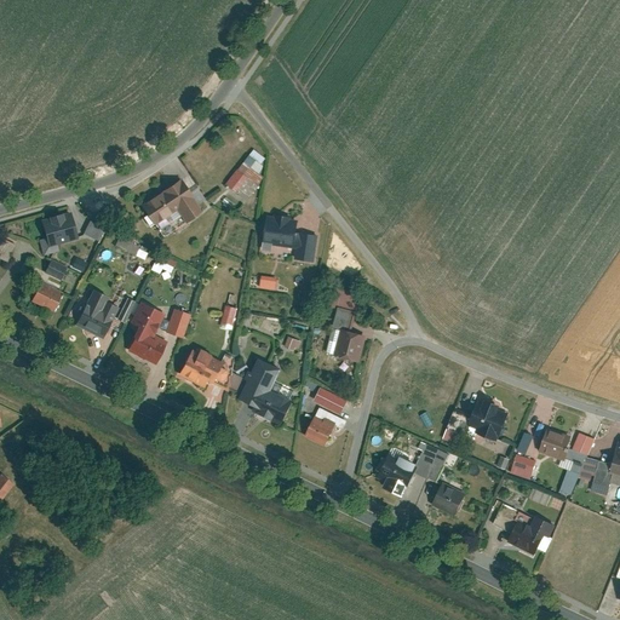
[(267,177),(262,173),(268,166),(264,164),(269,158),(256,148),(230,184),(251,200),(267,177)]
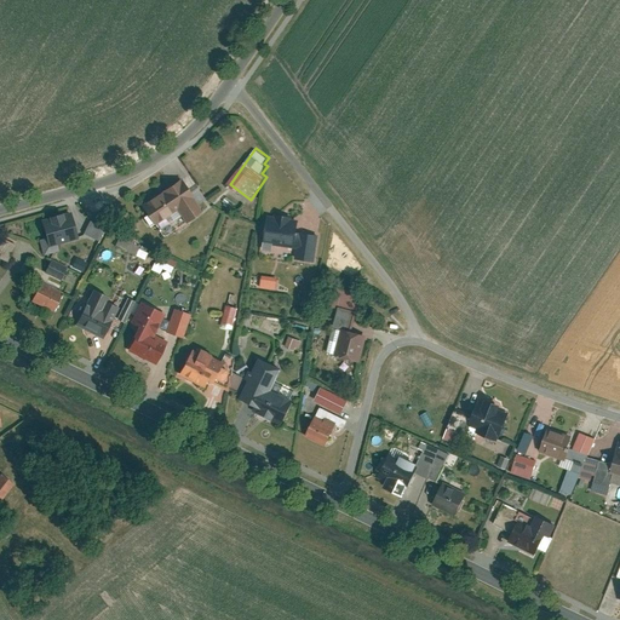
[(179,174),(139,202),(156,227),(196,197),(179,174)]
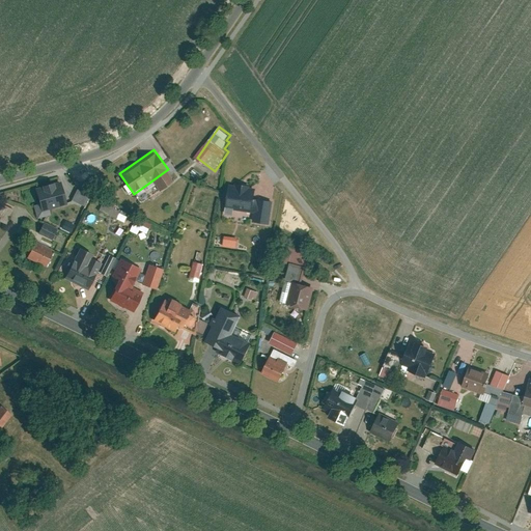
[(34,188),(42,210),(65,202),(59,180),(34,188)]
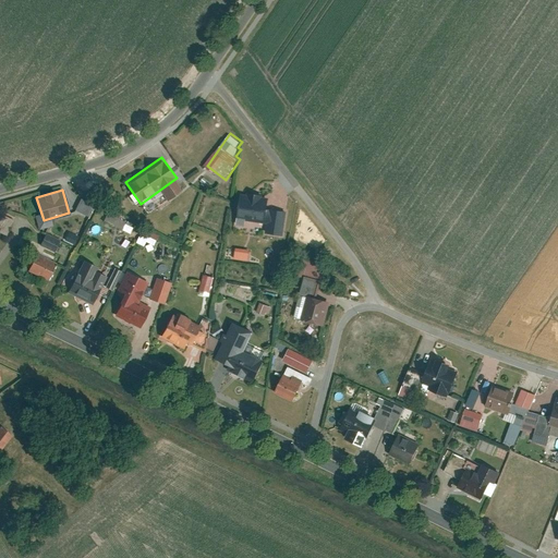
[(241,193),(237,217),(263,221),(265,206),(267,197),(241,193)]
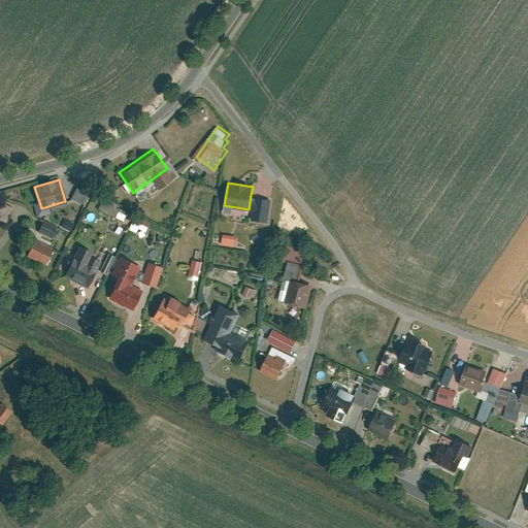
[(74,199),(88,204),(92,192),(78,188),(74,199)]
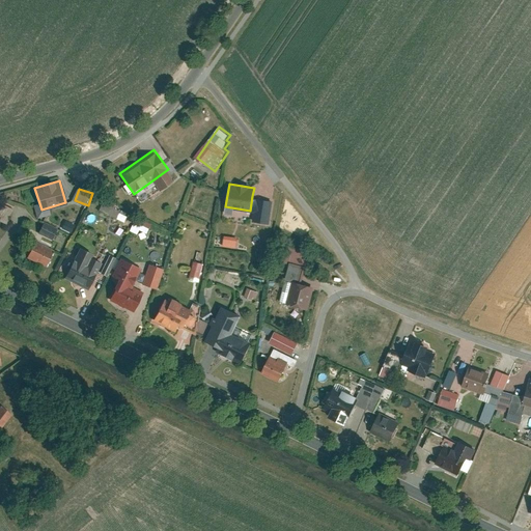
[(274,198),(252,196),(251,217),(273,219),(274,198)]
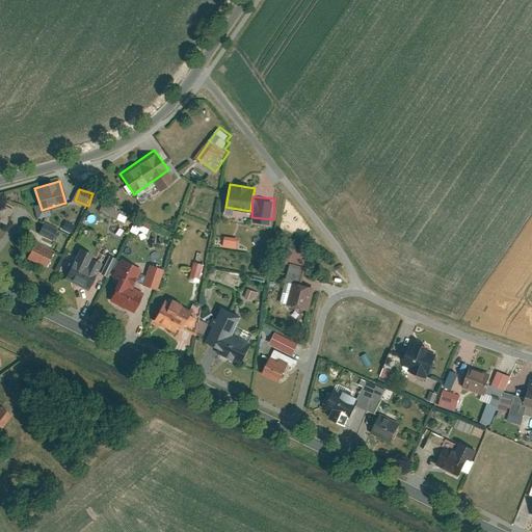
[(100,210),(126,222),(129,214),(104,202),(100,210)]
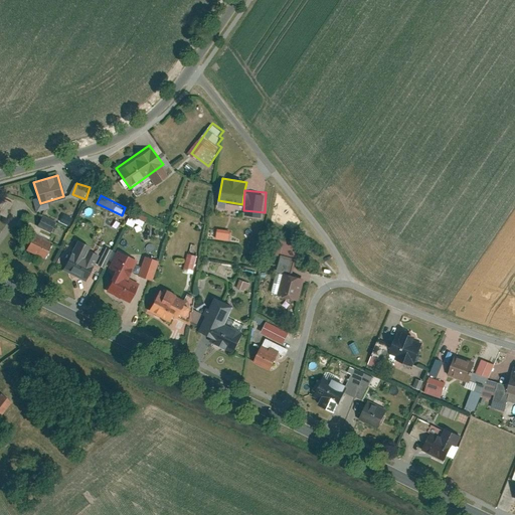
[(144,226),(146,220),(131,214),(127,224),(135,227),(137,223),(144,226)]
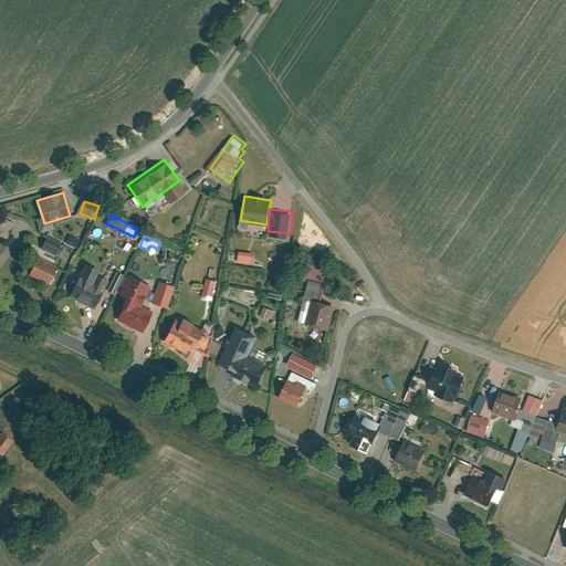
[(59,255),(65,244),(50,237),(44,248),(59,255)]
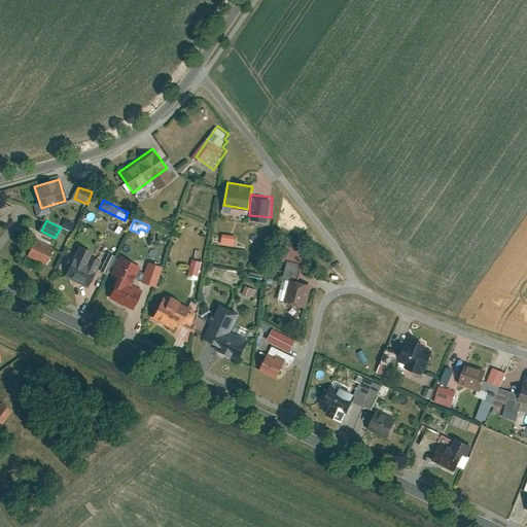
[(224,245),(239,245),(239,235),(224,234),(224,245)]
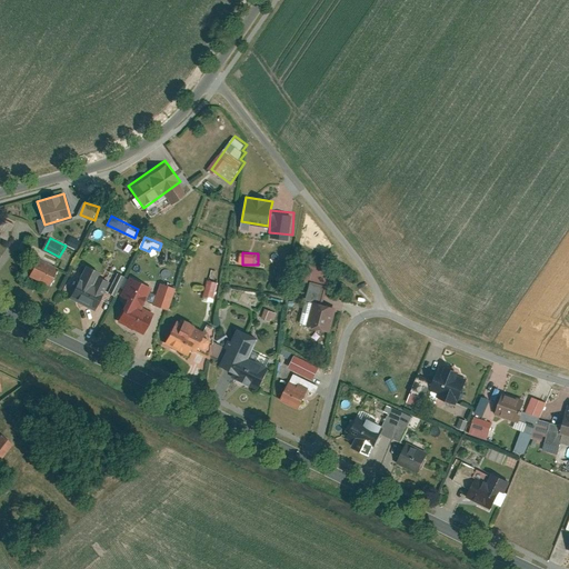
[(29,272),(50,285),(59,270),(37,258),(29,272)]
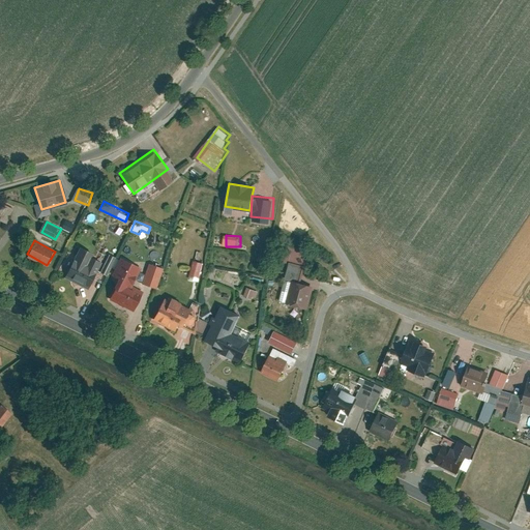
[(61,272),(87,287),(101,261),(76,246),(61,272)]
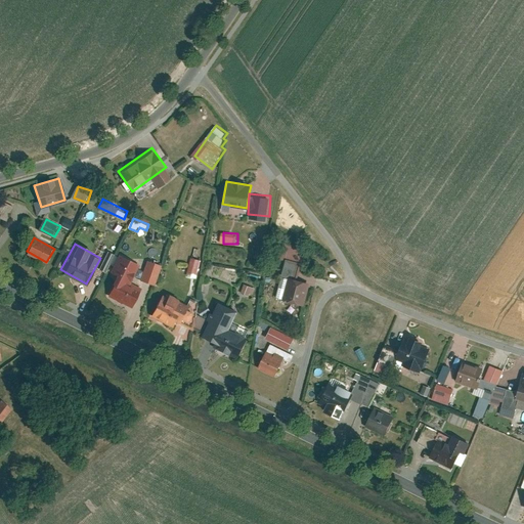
[(121,254),(112,270),(129,280),(138,264),(121,254)]
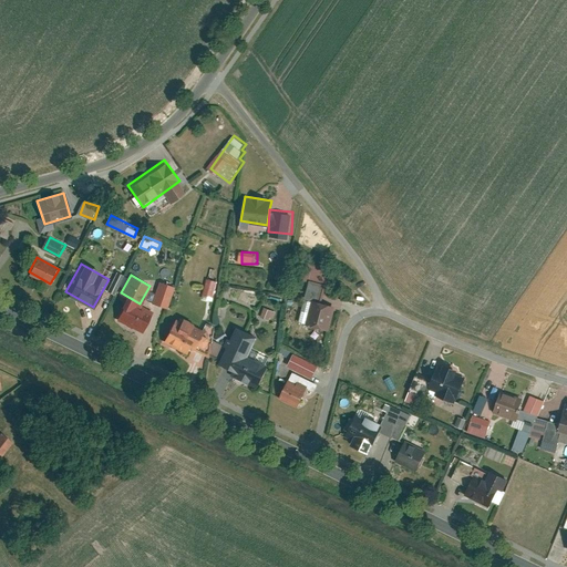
[(204,297),(215,299),(219,281),(208,278),(204,297)]
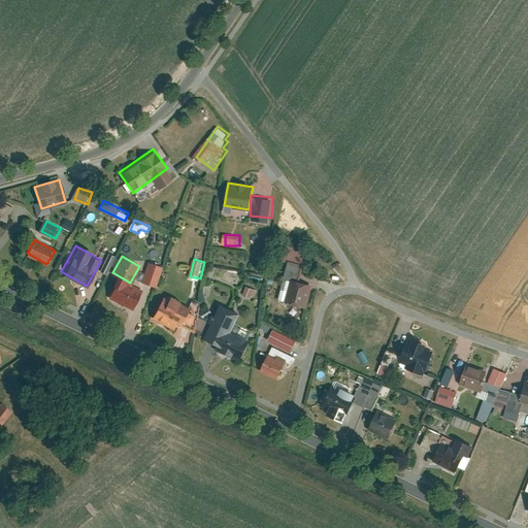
[(144,284),(160,287),(164,265),(150,262),(144,284)]
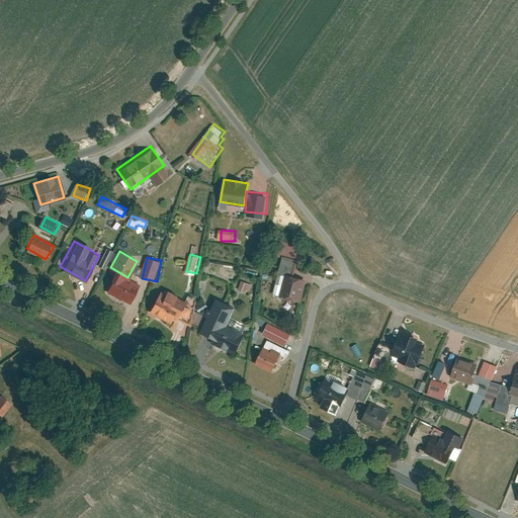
[(280,298),(301,305),(309,280),(293,276),(297,261),(283,258),(274,295),(281,296),(280,298)]
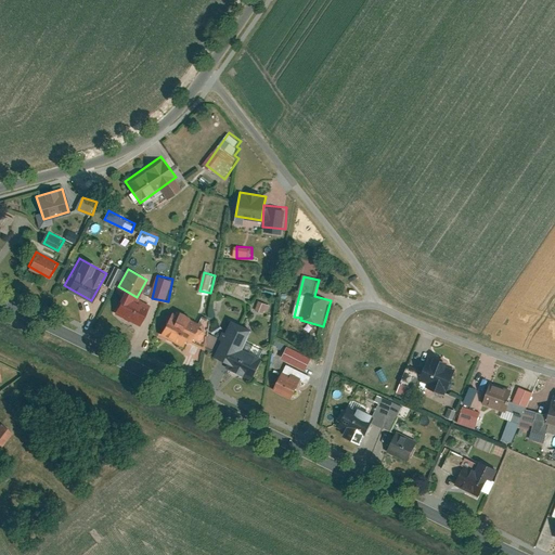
[(106,307),(139,325),(150,305),(137,297),(118,286),(106,307)]
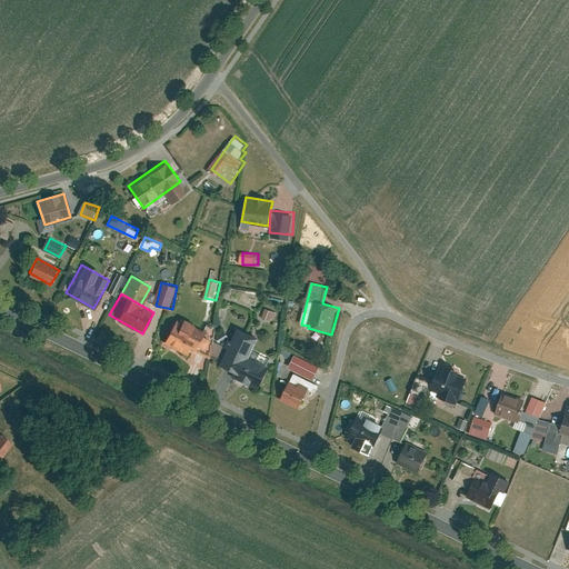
[(275,321),(278,312),(267,309),(263,318),(275,321)]
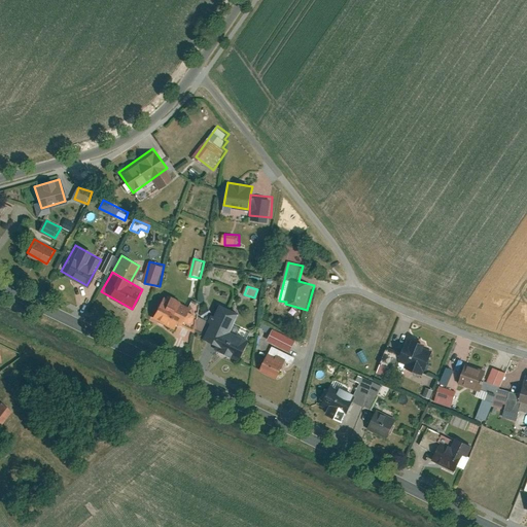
[(152,314),(179,329),(188,313),(162,297),(152,314)]
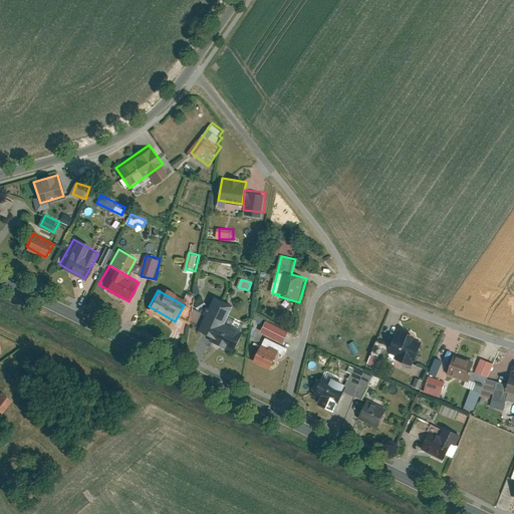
[(192,328),(215,341),(224,326),(236,305),(213,292),(192,328)]
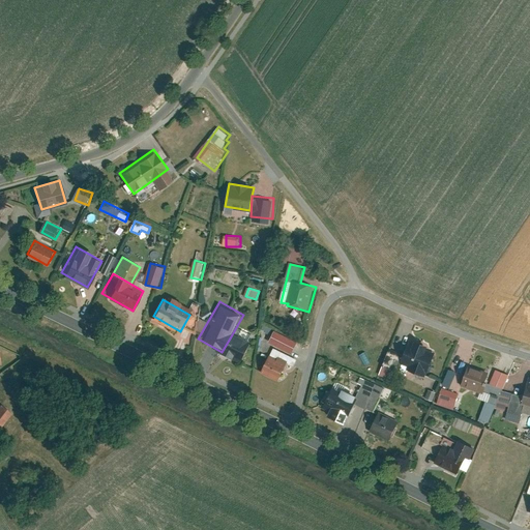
[(274,330),(269,341),(290,353),(296,343),(274,330)]
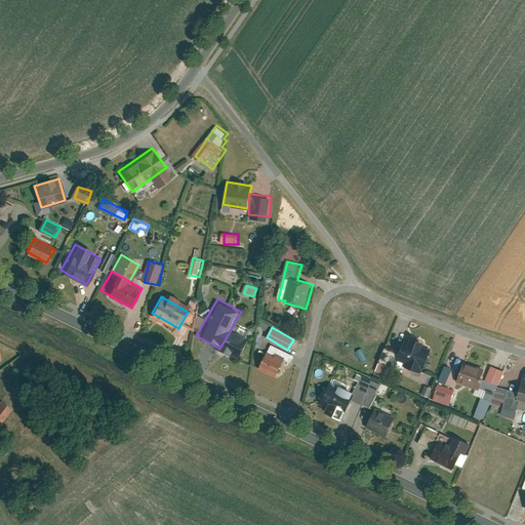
[(219,349),(236,358),(245,341),(229,333),(219,349)]
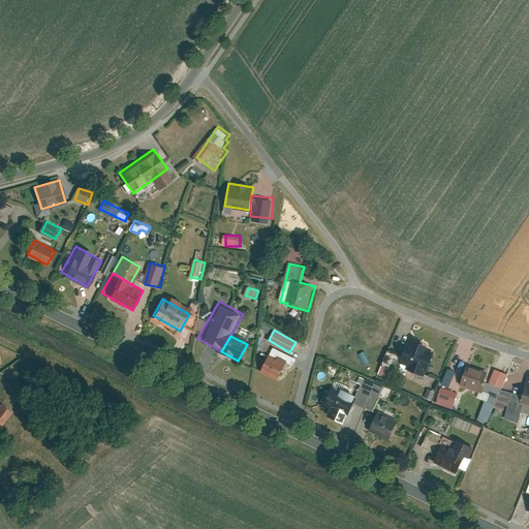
[(412,342),(409,349),(404,346),(403,348),(392,344),(382,367),(397,373),(400,366),(426,377),(436,353),(427,349),(428,348),(412,342)]
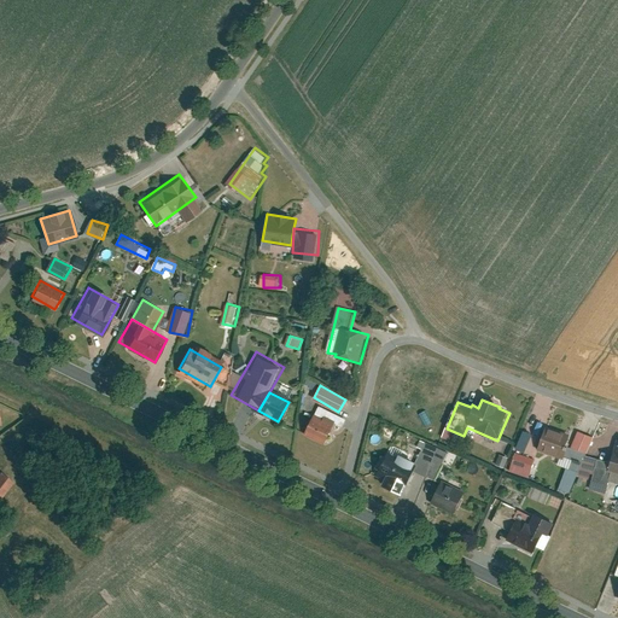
[(296,424),(326,441),(336,425),(305,408),(296,424)]
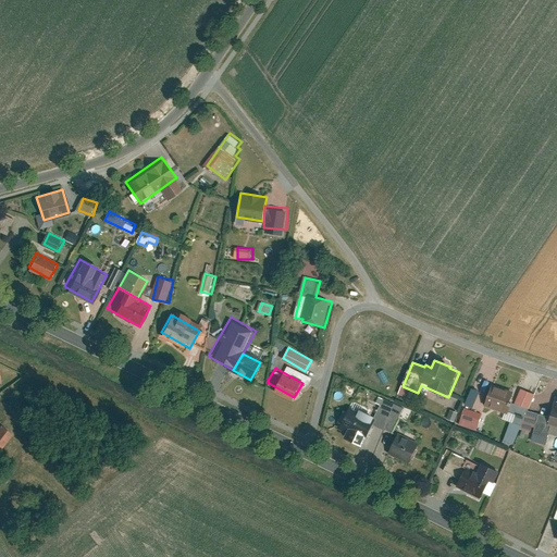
[(515,396),(493,387),(485,406),(507,415),(515,396)]
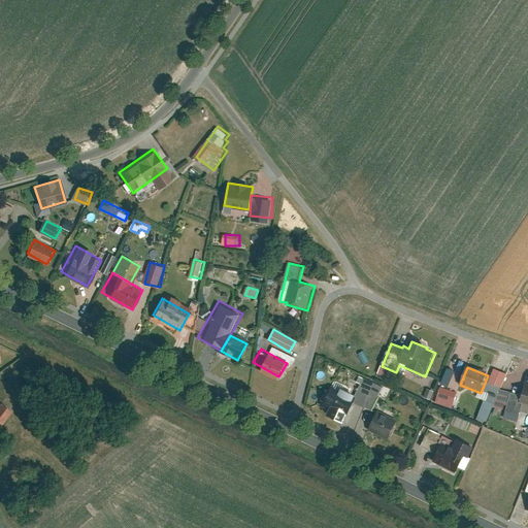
[(506,375),(492,370),(487,384),(502,389),(506,375)]
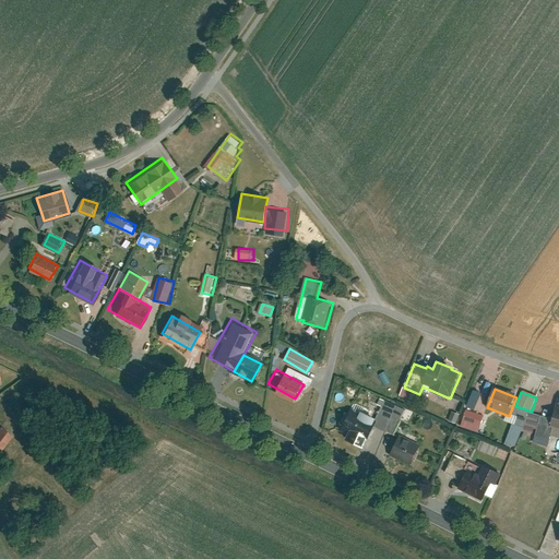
[(550,421),(549,427),(558,429),(558,433),(557,442),(558,442),(558,400),(550,421)]
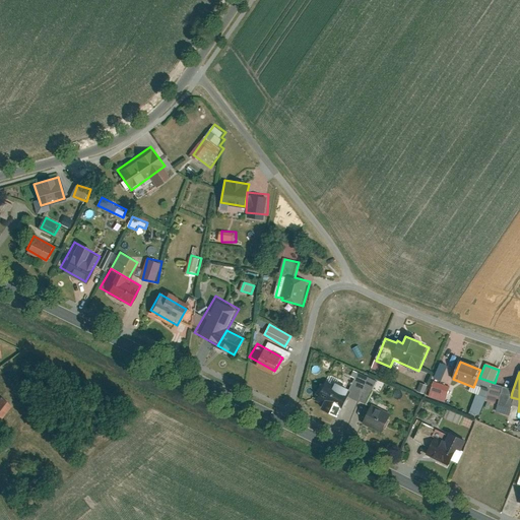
[(350,391),(327,380),(319,396),(343,407),(350,391)]
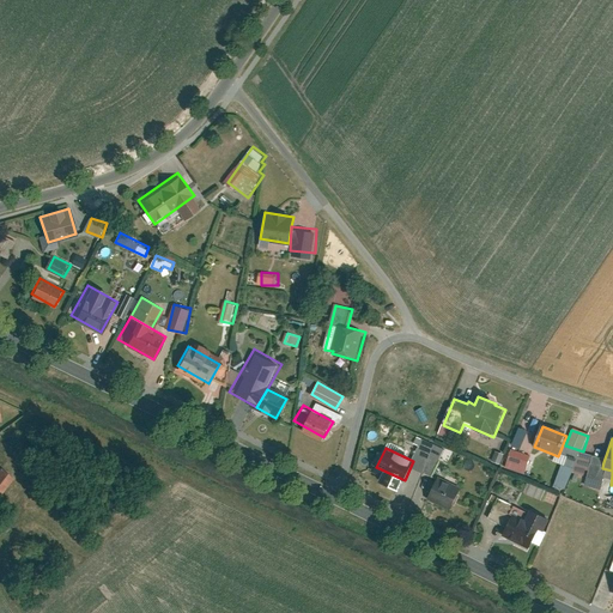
[(530,456),(510,450),(504,469),(523,477),(530,456)]
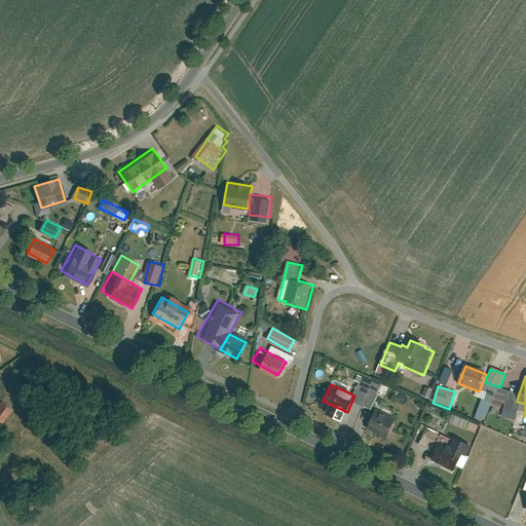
[(492,403),(491,407),(513,414),(517,402),(518,397),(496,389),(492,403)]
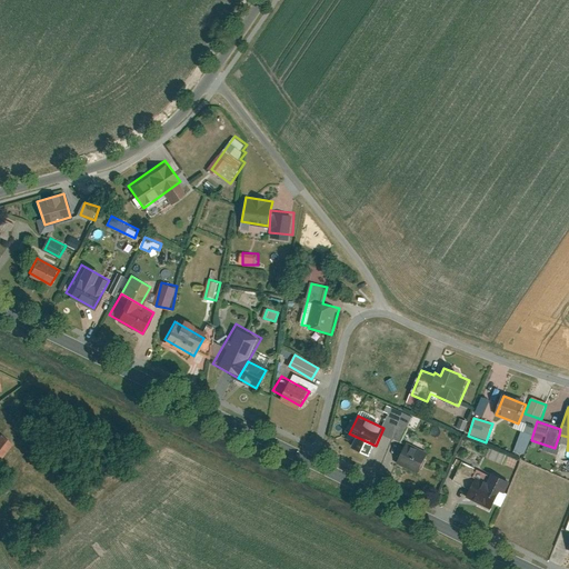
[(532,436),(520,432),(513,452),(526,457),(531,440),(532,436)]
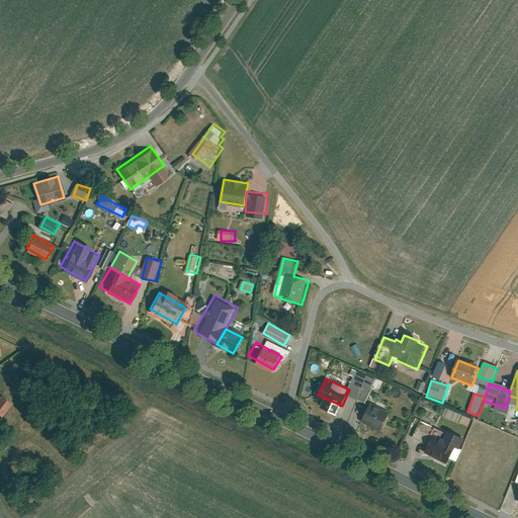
[(11,404),(0,397),(0,419),(0,420),(11,404)]
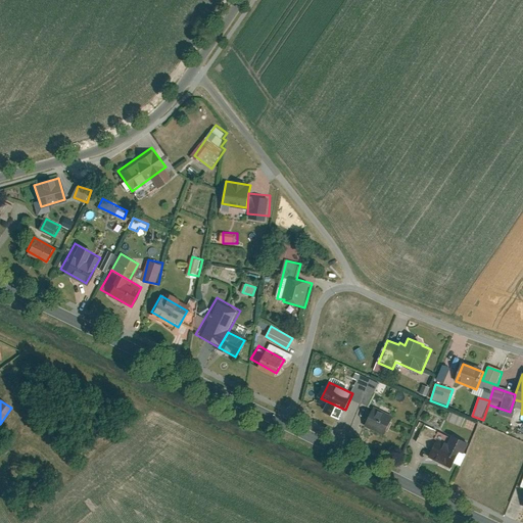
[(394,416),(372,406),(364,424),(386,433),(394,416)]
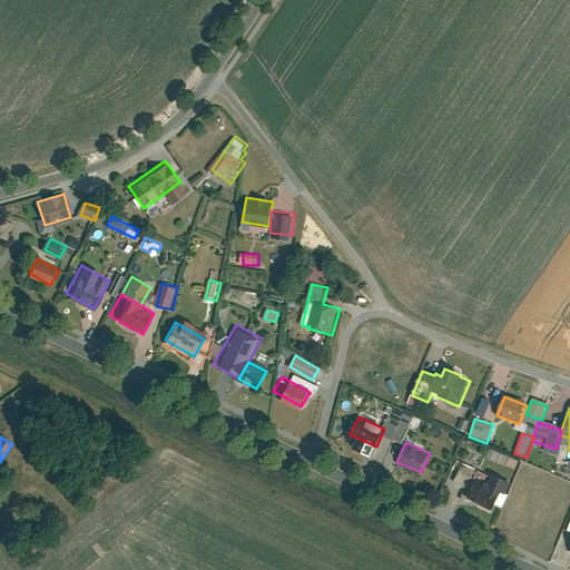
[(510,484),(478,470),(464,500),(490,512),(493,505),(500,509),(510,484)]
